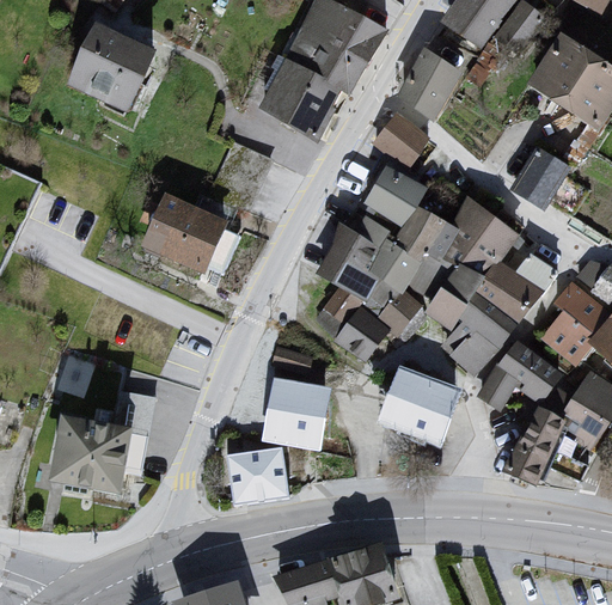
[(390,34),(328,0),(314,0),(258,112),(316,144),(390,34)]
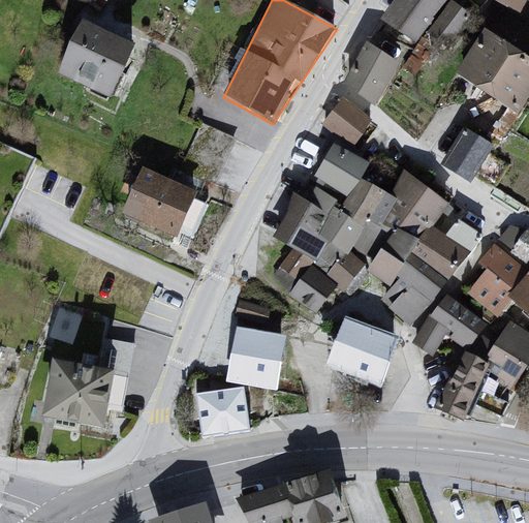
[(412,48),(446,0),(398,0),(382,22),(412,48)]
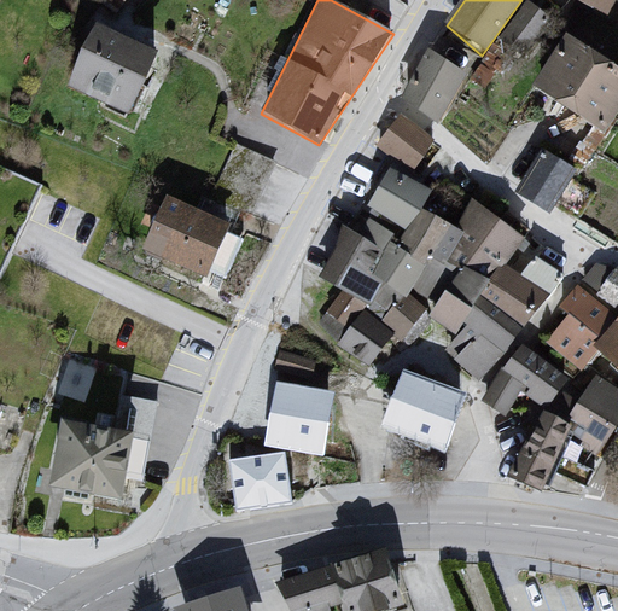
[(579,0),(607,16),(613,0),(579,0)]
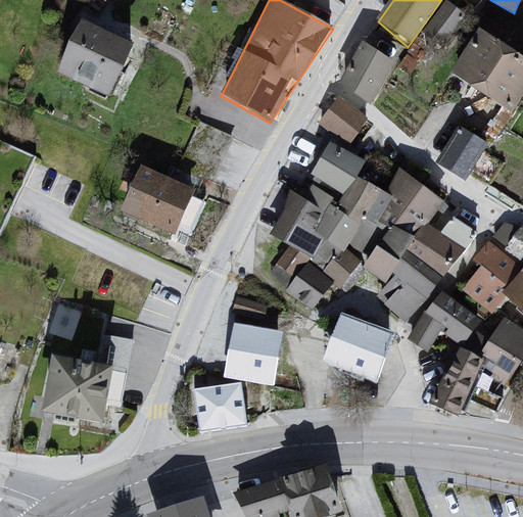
[(80,21),(55,75),(106,98),(131,45),(80,21)]
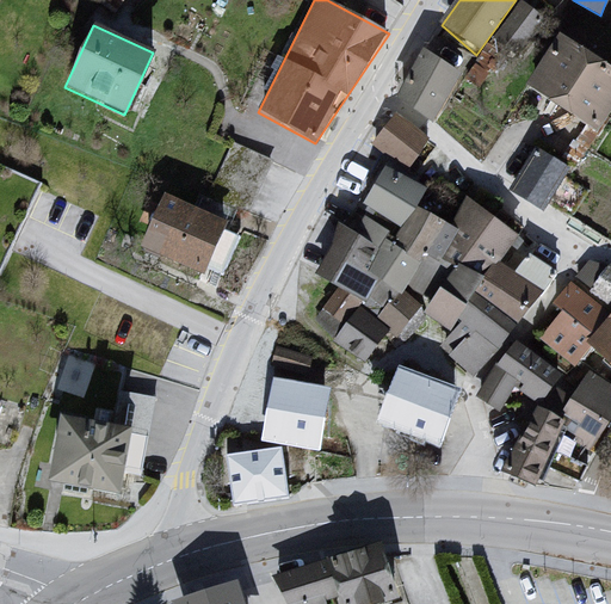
[(610,108),(610,71),(556,36),(524,87),(598,128),(610,108)]
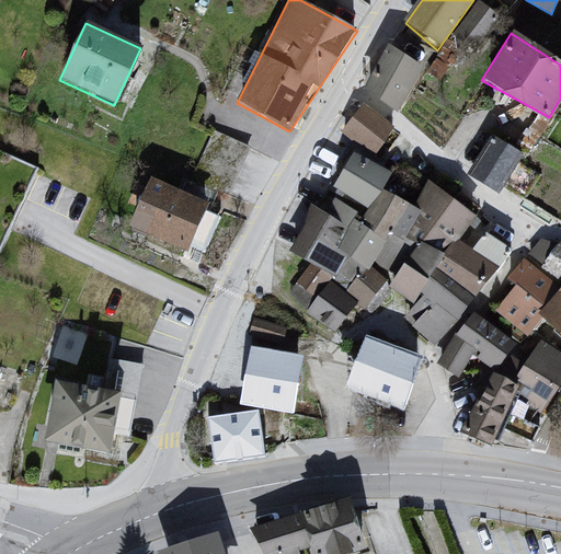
[(422,67),(386,46),(364,89),(396,111),(422,67)]
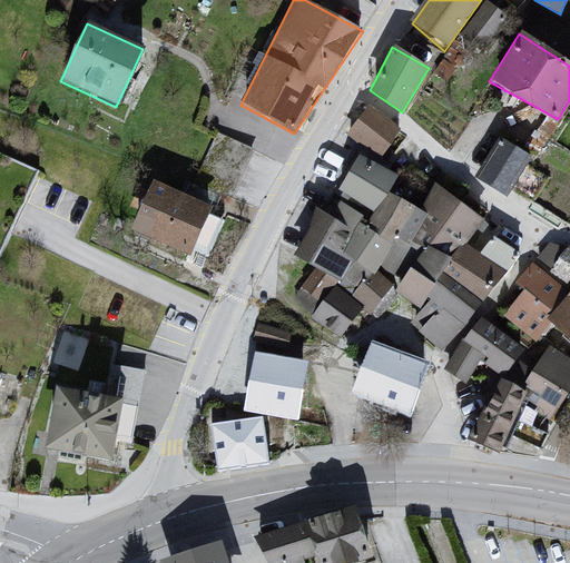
[(365,106),(345,132),(381,159),(397,129),(365,106)]
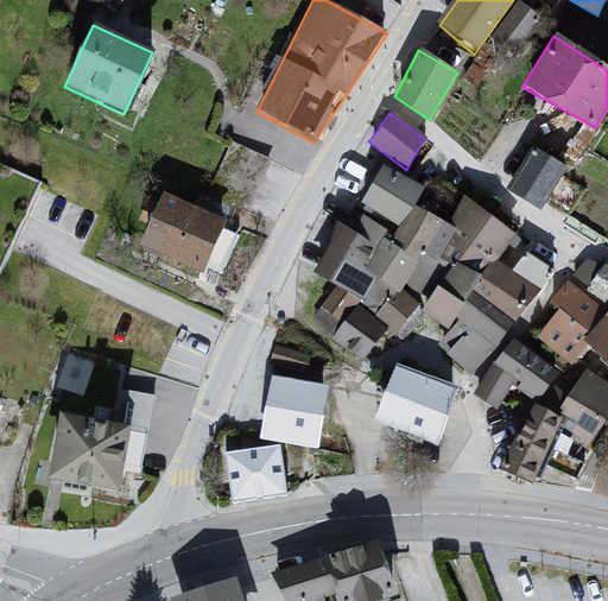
[(567,166),(530,146),(507,188),(542,212),(567,166)]
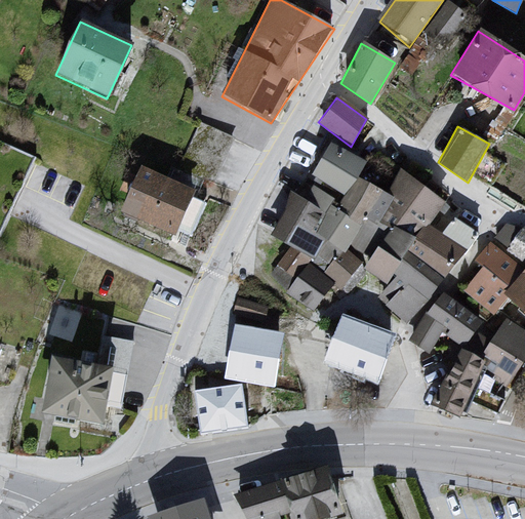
[(330,142),(313,172),(340,195),(353,180),(367,160),(330,142)]
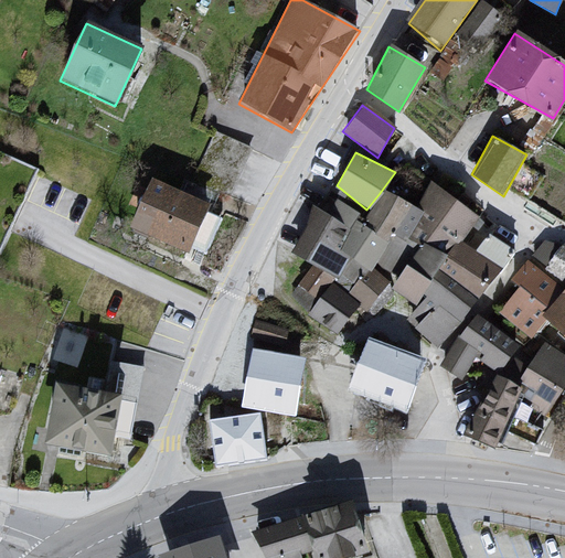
[(130,227),(192,255),(214,203),(152,176),(130,227)]
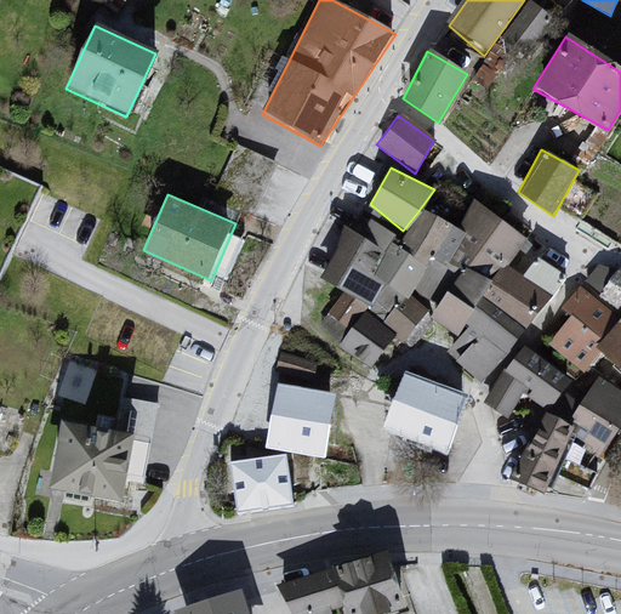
[(527,242),(473,200),(460,228),(466,231),(450,261),(466,268),(490,280),(506,263),(527,242)]
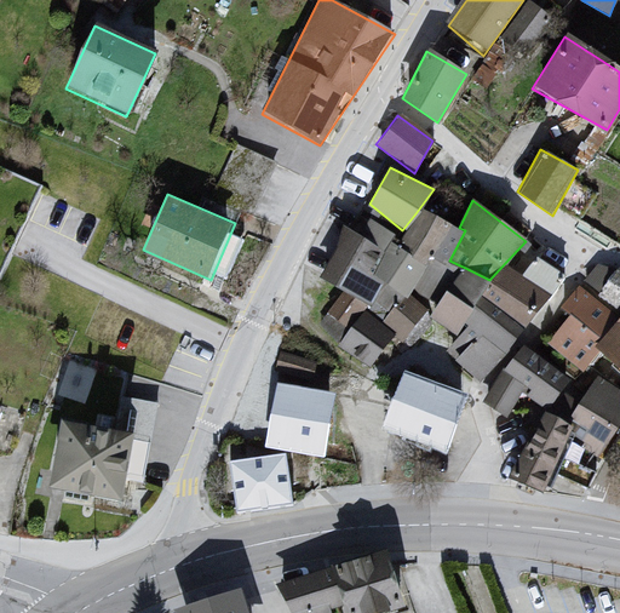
[(459,228),(417,212),(396,244),(429,259),(446,267),(449,261),(465,230),(459,228)]
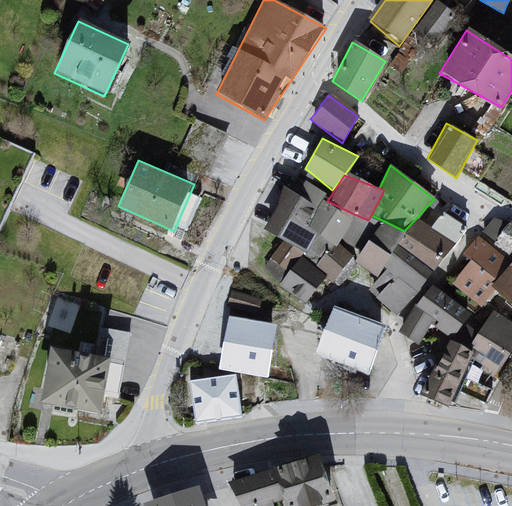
[(282,188),(265,226),(303,253),(321,240),(306,229),(323,201),(327,195),(303,183),(296,196),(282,188)]
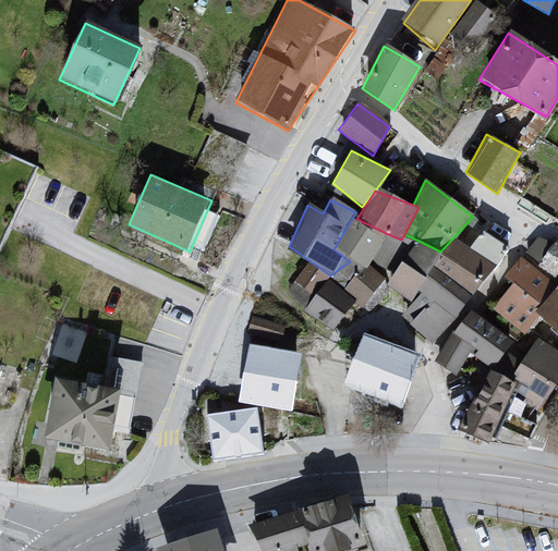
[(356,219),(352,219),(334,249),(350,261),(367,269),(386,233),(356,219)]
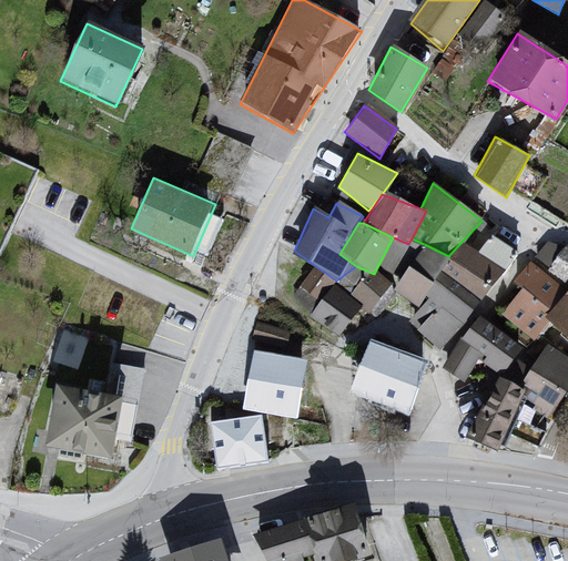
[(408,244),(393,237),(374,274),(386,284),(393,288),(426,245),(412,238),(408,244)]
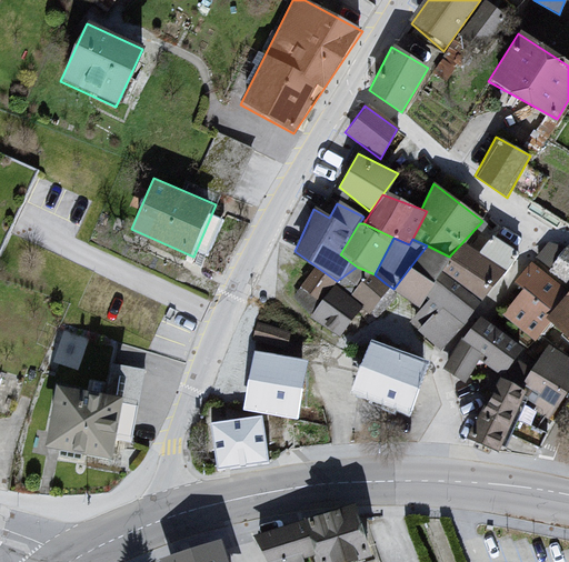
[(502,269),(463,241),(449,257),(435,282),(471,309),(502,269)]
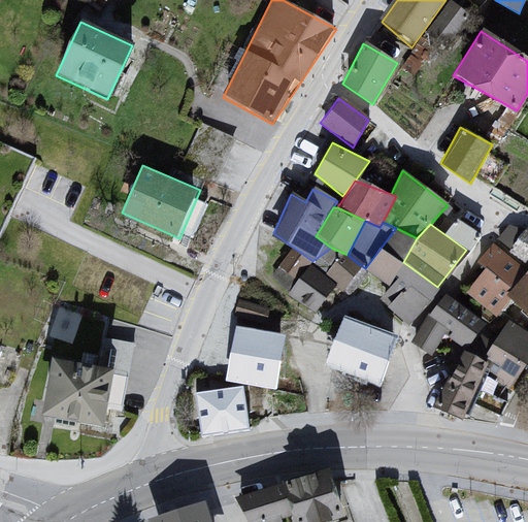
[(417,238),(396,228),(365,268),(389,287),(403,262),(417,238)]
